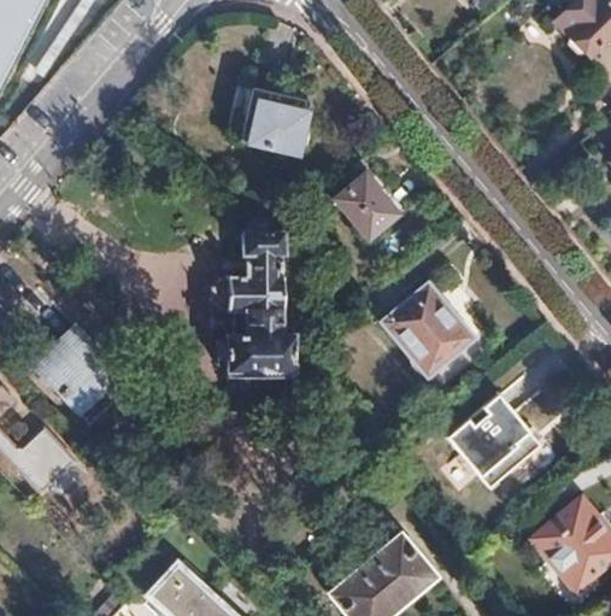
[(0,0),(0,83),(42,0),(0,0)]
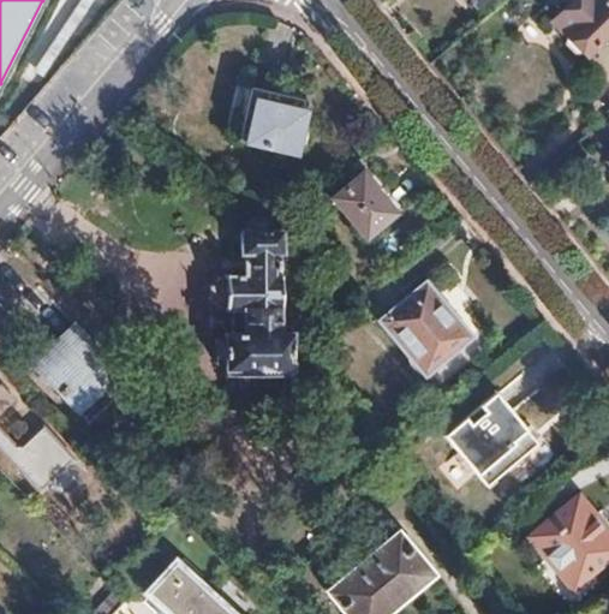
[(608,0),(573,0),(554,19),(569,34),(567,41),(578,52),(585,49),(589,53),(608,36),(608,0)]
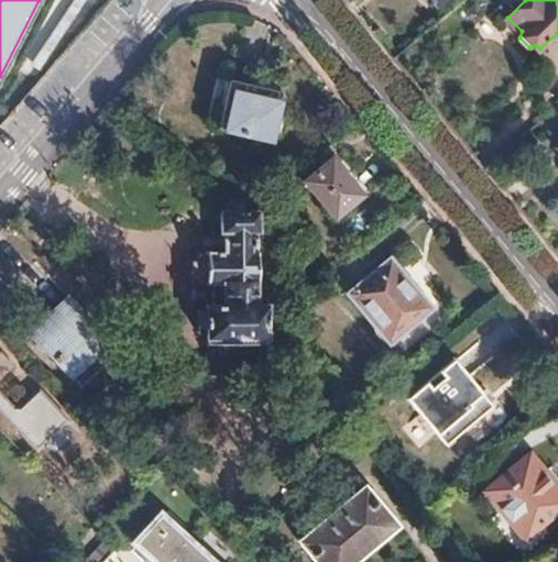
[(273,142),(285,91),(233,80),(221,132),(273,142)]
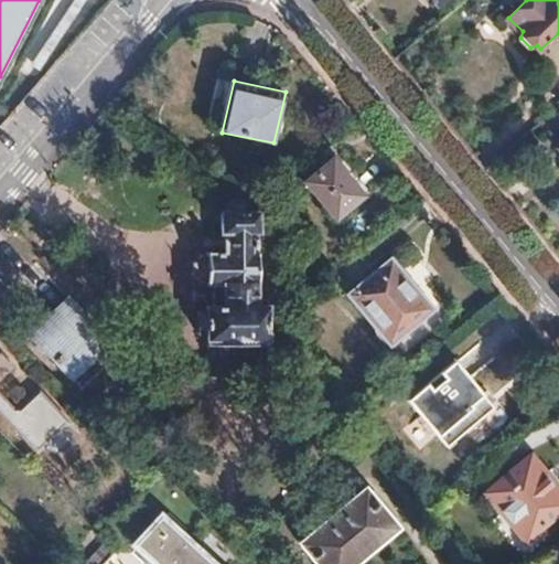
[(366,197),(335,160),(309,183),(339,220),(366,197)]
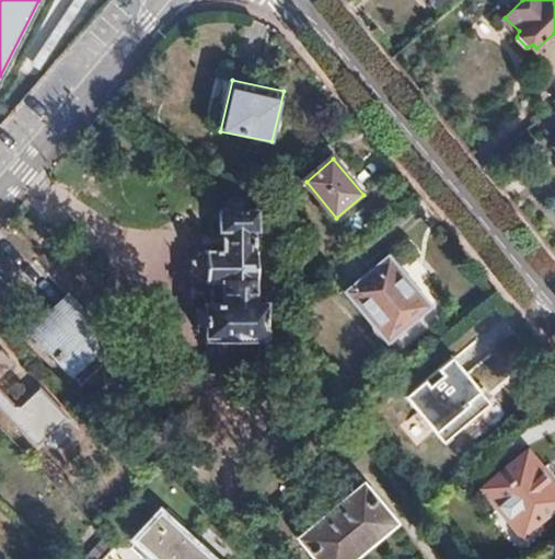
[(268,339),(269,302),(257,302),(257,280),(261,280),(262,252),(259,252),(259,229),(262,229),(262,214),(259,211),(252,210),(250,206),(241,206),(238,210),(227,210),(223,214),(223,228),(227,228),(227,246),(209,246),(208,249),(201,249),(193,257),(193,267),(203,277),(208,278),(208,305),(199,305),(199,328),(207,328),(207,339),(268,339)]
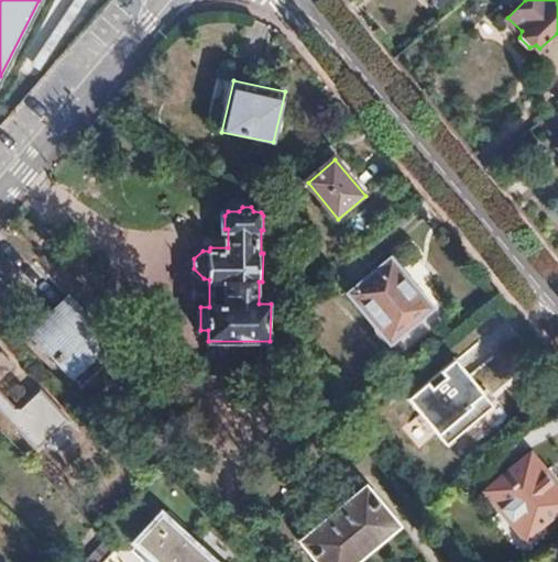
[(431,308),(392,260),(351,294),(391,342),(431,308)]
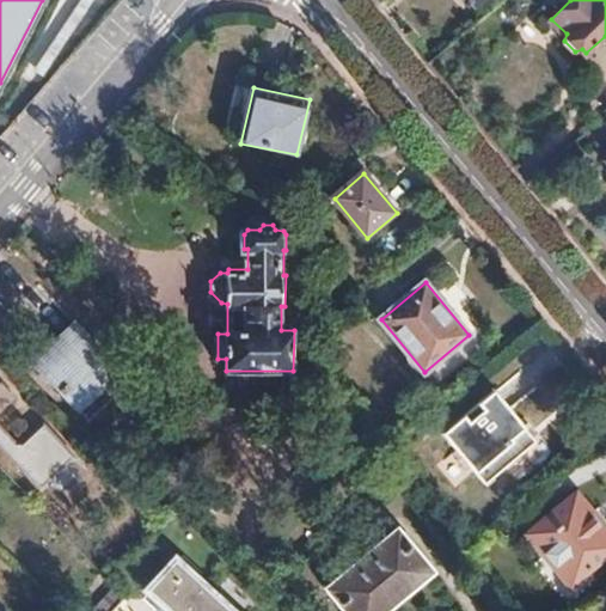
[(81,409),(120,374),(78,329),(40,364),(81,409)]
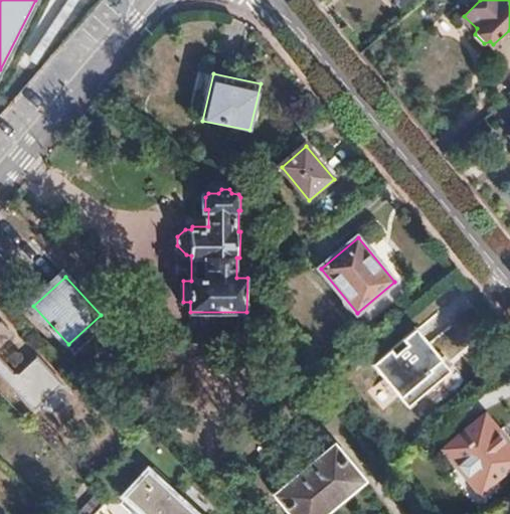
[(0,342),(12,332),(0,319),(0,342)]
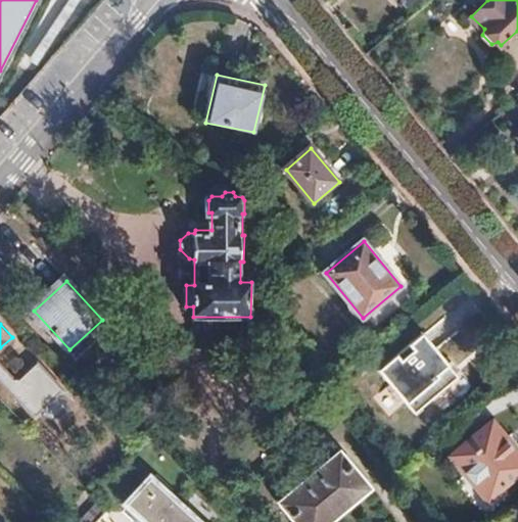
[(458,377),(423,334),(380,370),(415,412),(458,377)]
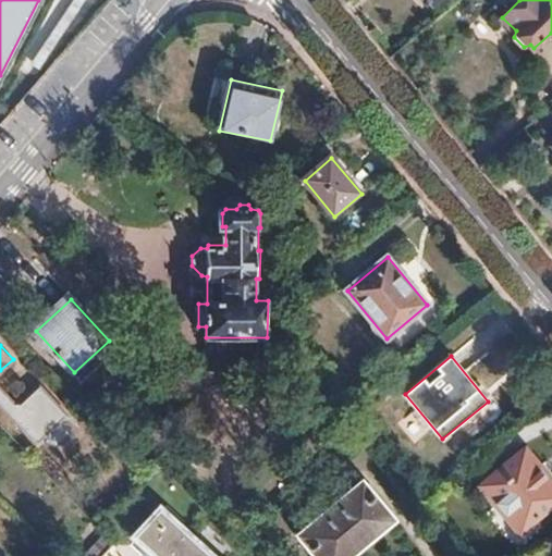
[(20,406),(0,385),(0,400),(11,414),(20,406)]
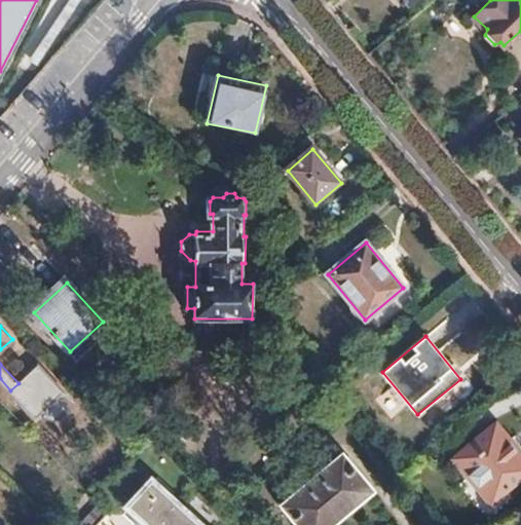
[(19,383),(10,390),(36,418),(63,394),(38,366),(19,383)]
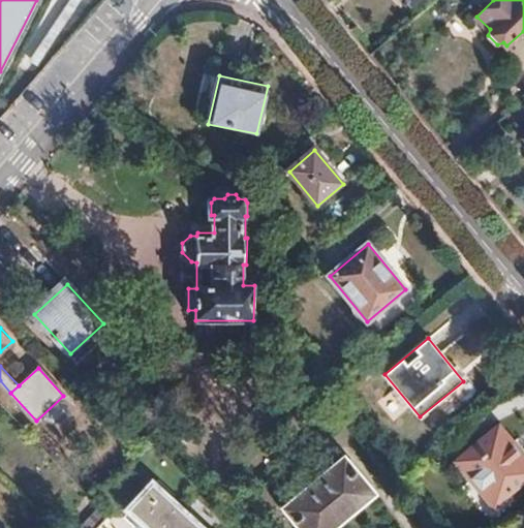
[(523,456),(499,427),(458,461),(493,504),(523,478),(523,456)]
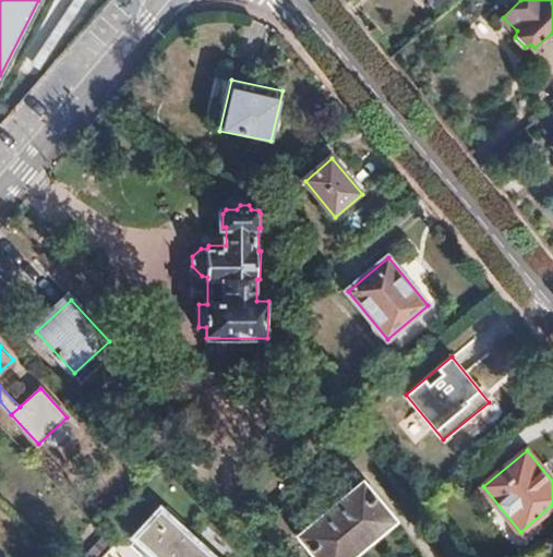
[(364,484),(301,535),(319,556),(350,556),(395,521),(364,484)]
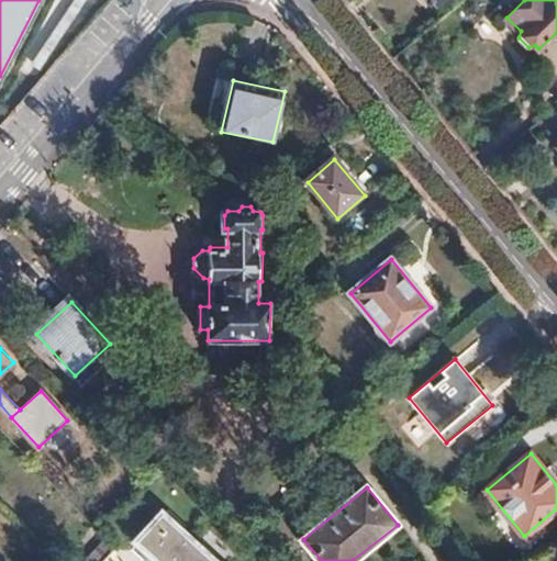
[(135,560),(218,560),(162,508),(123,549),(135,560)]
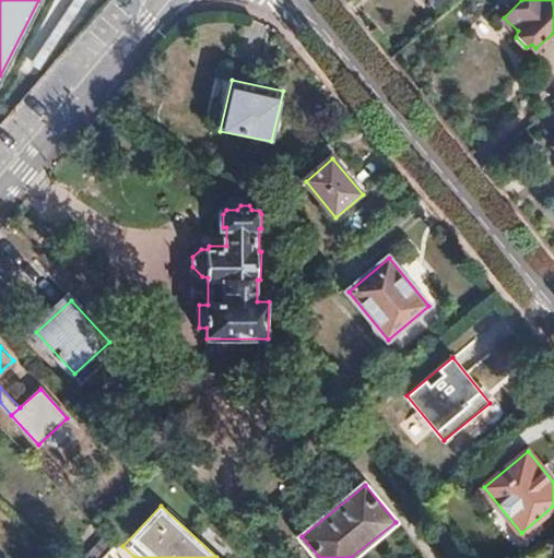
[(125,557),(126,557),(116,546),(105,557),(125,557)]
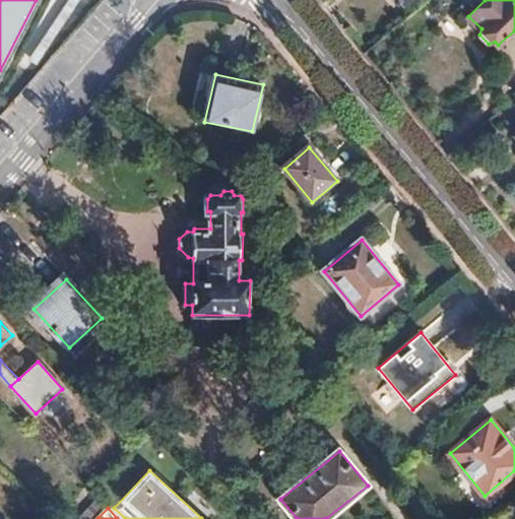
All buildings are outlined.
